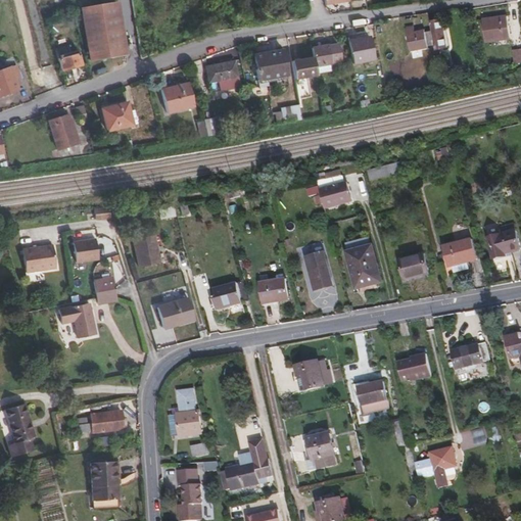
[(124,52),(116,1),(82,5),(89,56),(124,52)]
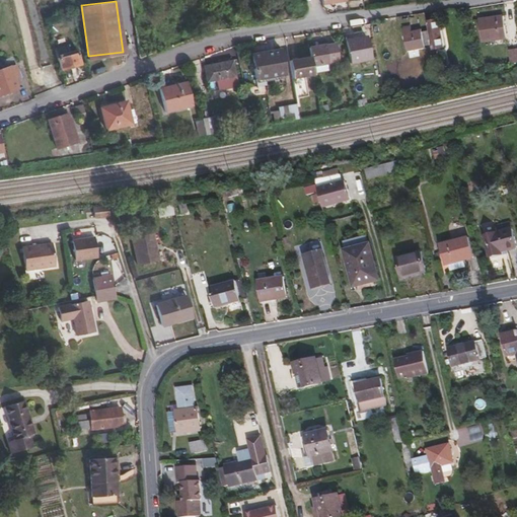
[(507,38),(503,16),(478,19),(482,42),(507,38)]
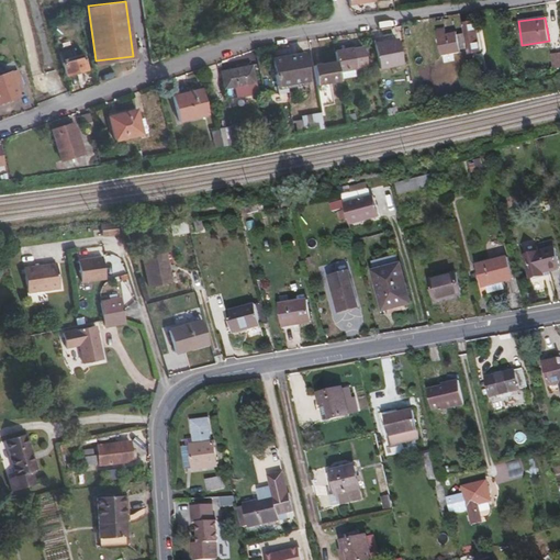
[(479,51),(473,21),(462,23),(468,53),(479,51)]
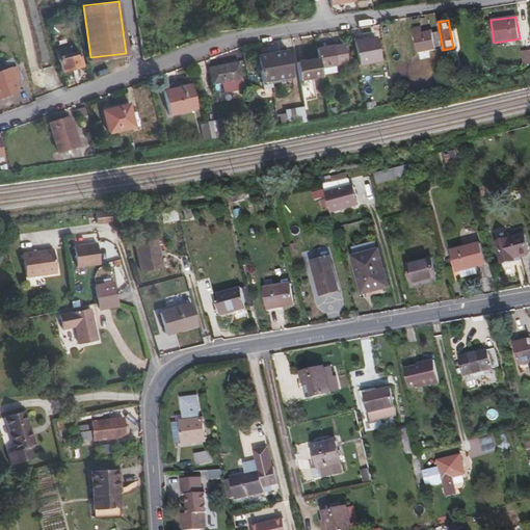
[(435,47),(432,32),(432,29),(422,31),(421,26),(413,27),(417,52),(435,49),(435,47)]
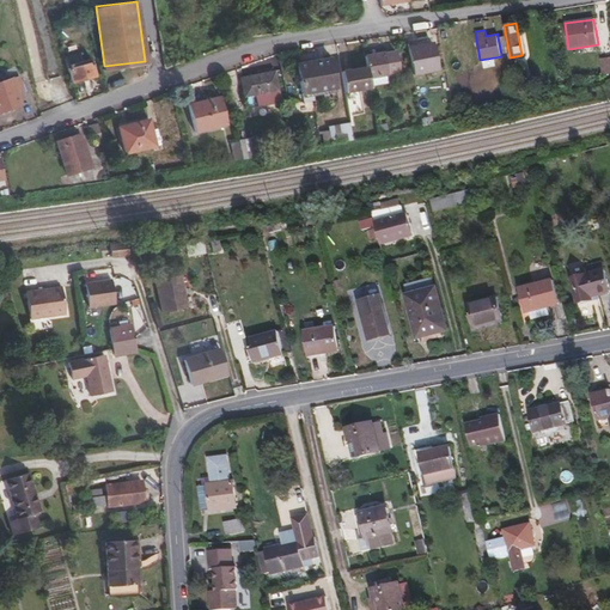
[(507,53),(505,36),(498,37),(501,54),(507,53)]
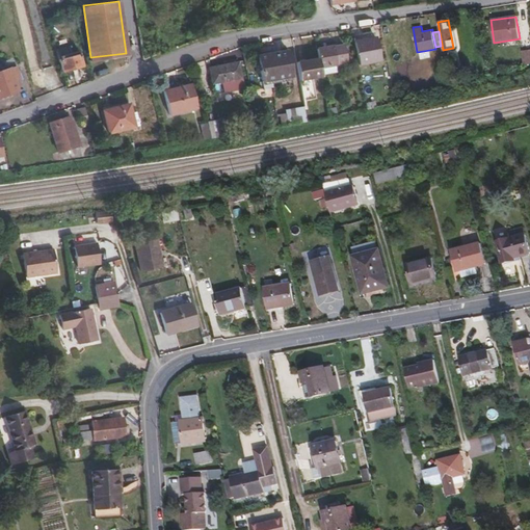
[(378,61),(374,38),(353,42),(356,64),(378,61)]
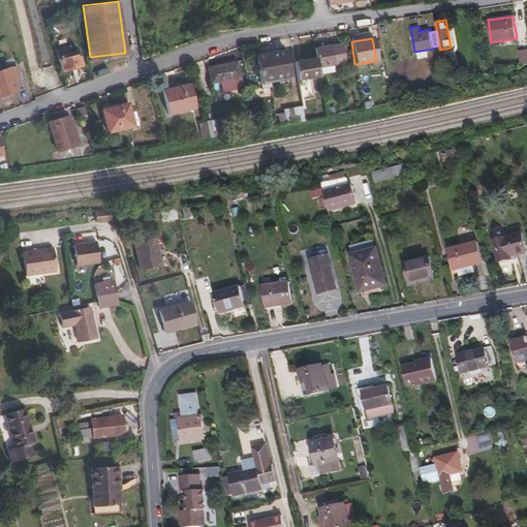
[(83,61),(79,50),(76,50),(76,48),(70,49),(68,41),(55,45),(61,67),(83,61)]
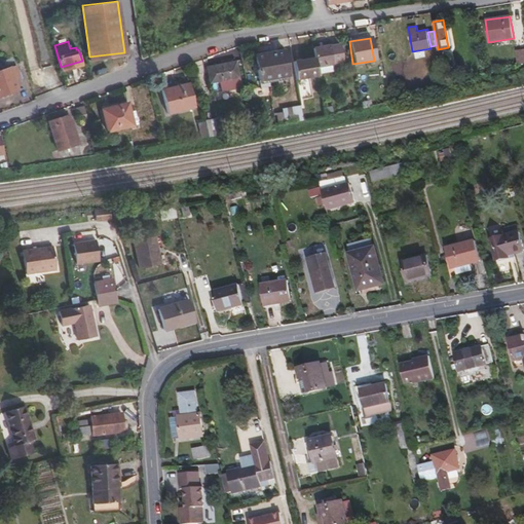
[(285,75),(281,46),(252,50),(256,79),(285,75)]
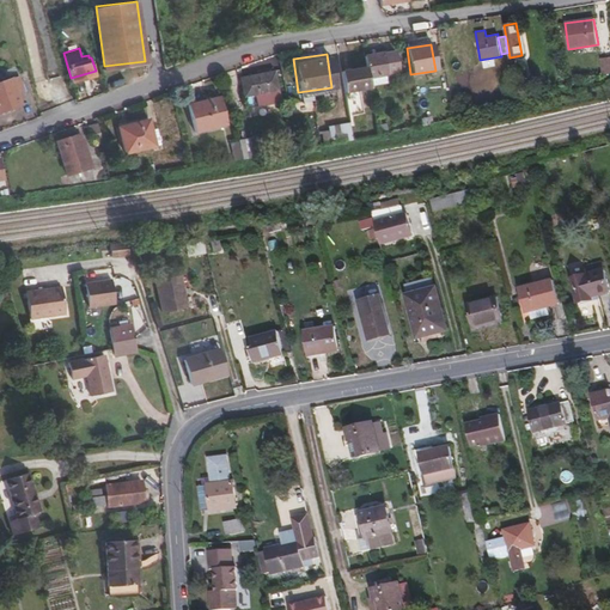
[(384,75),(380,54),(363,58),(364,69),(366,78),(384,75)]
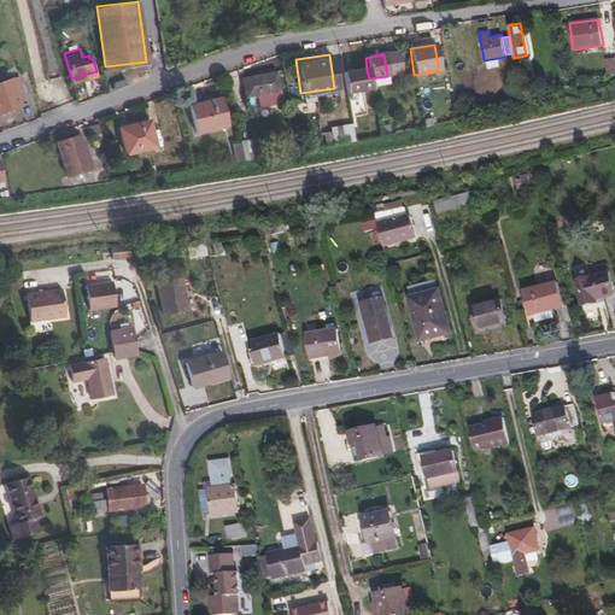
[(370,87),(369,78),(367,70),(343,74),(346,94),(370,89),(370,87)]
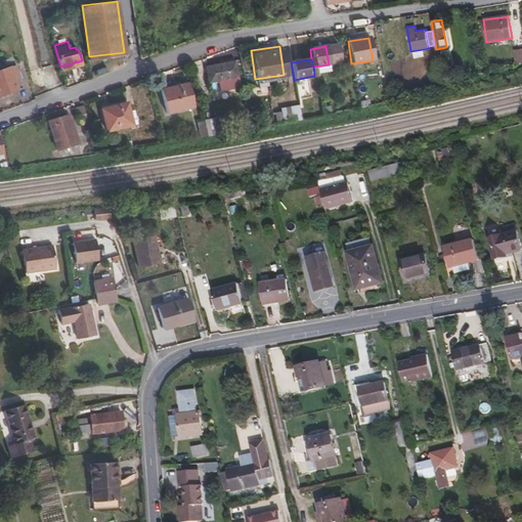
[(236,77),(233,61),(205,67),(208,82),(222,80),(236,77)]
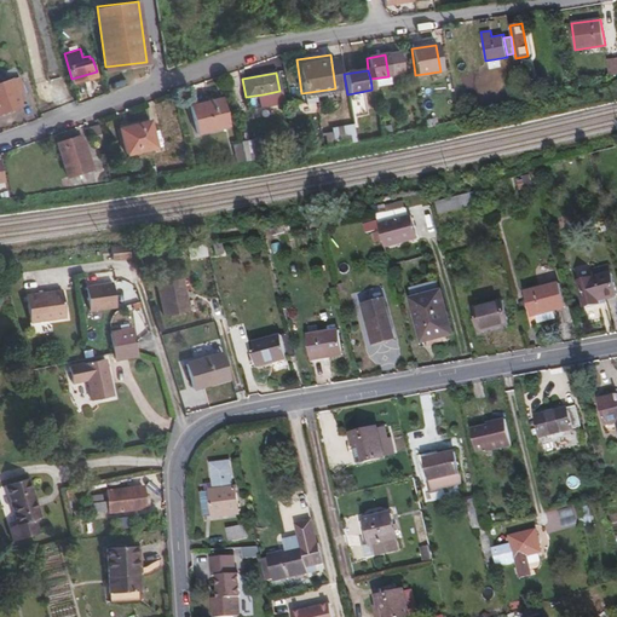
[(17,91),(23,88),(19,75),(12,78),(12,75),(0,79),(0,108),(21,102),(17,91)]
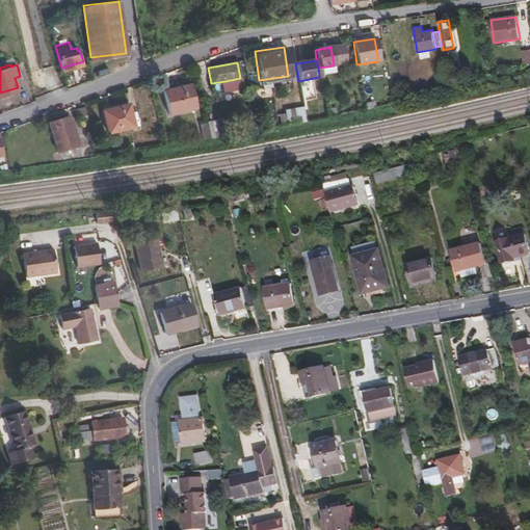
[(335,72),(334,65),(318,68),(319,75),(335,72)]
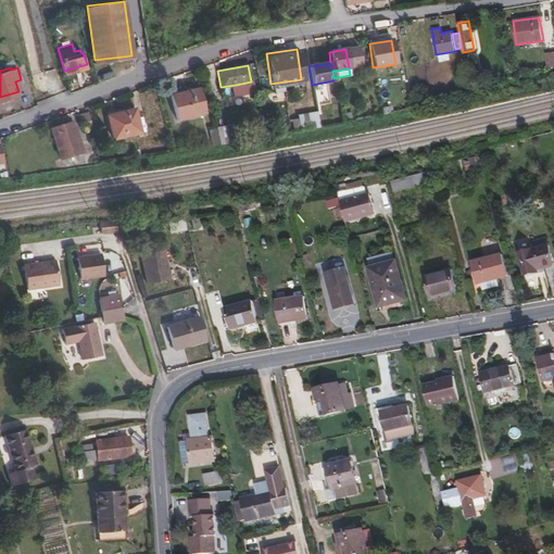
[(203,104),(198,79),(168,85),(174,111),(203,104)]
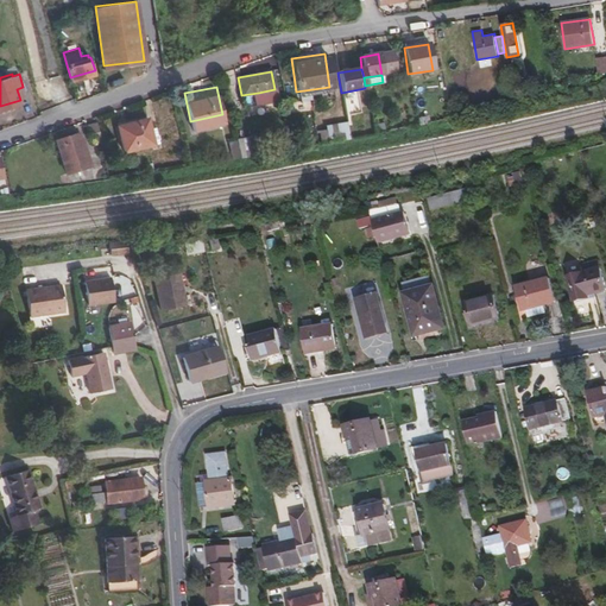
[(276,99),(275,89),(258,93),(260,102),(276,99)]
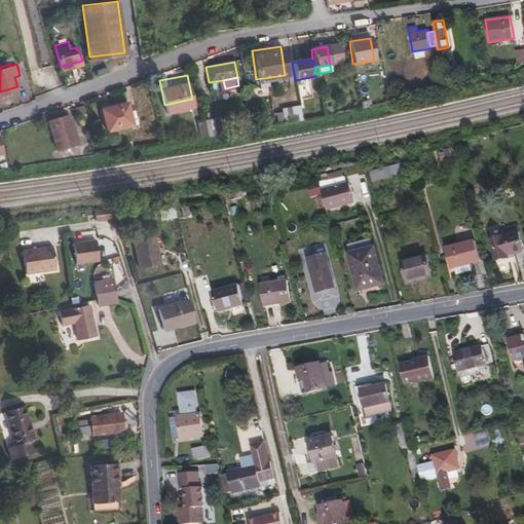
[(319,97),(299,100),(301,112),(322,109),(319,97)]
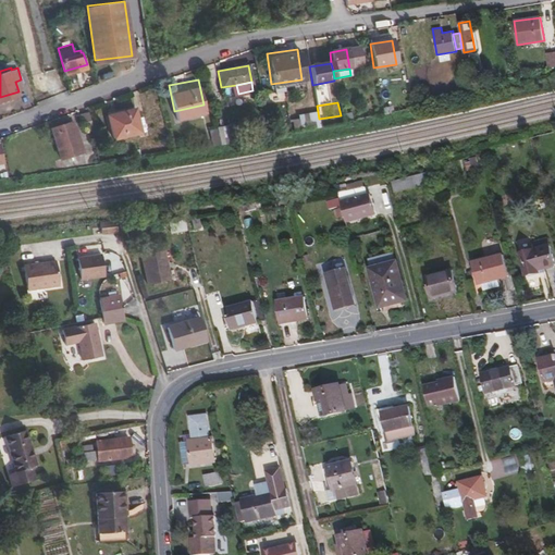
[(139,134),(134,110),(106,116),(111,140),(139,134)]
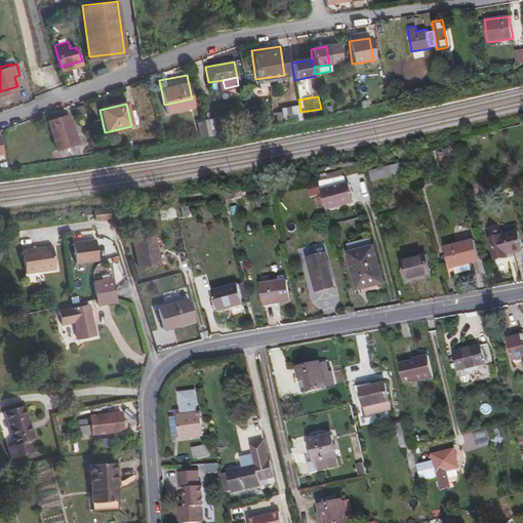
[(80,110),(73,112),(75,119),(82,117),(80,110)]
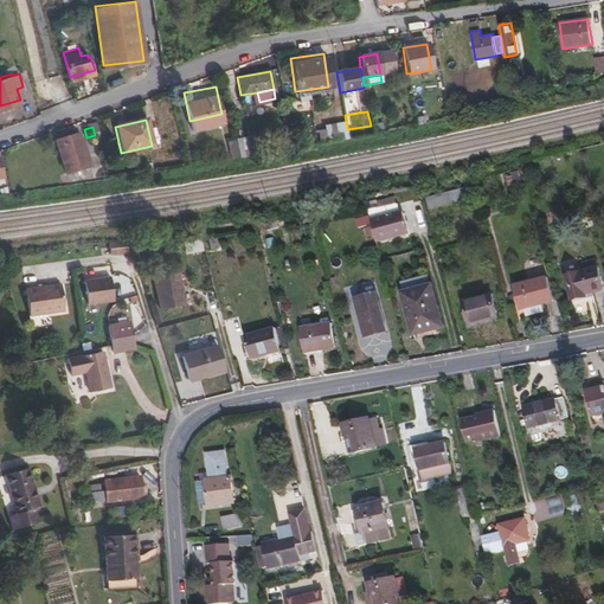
[(85,165),(74,133),(51,141),(64,173),(85,165)]
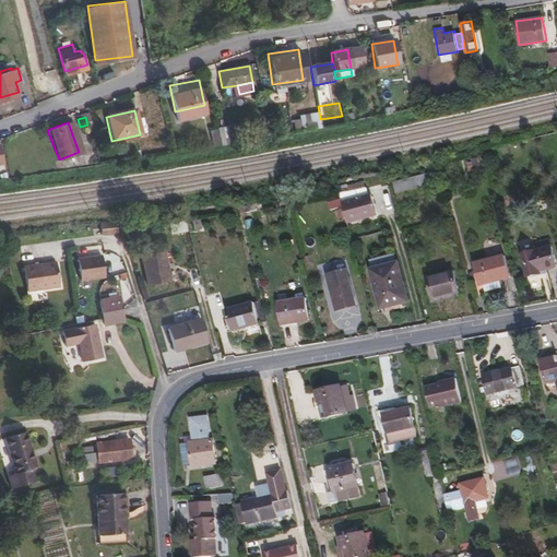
[(230,141),(229,122),(216,123),(217,142),(230,141)]
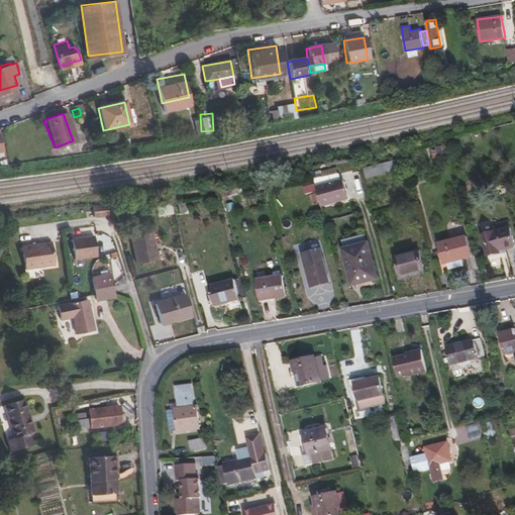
[(394,159),(362,165),(364,175),(396,169),(394,159)]
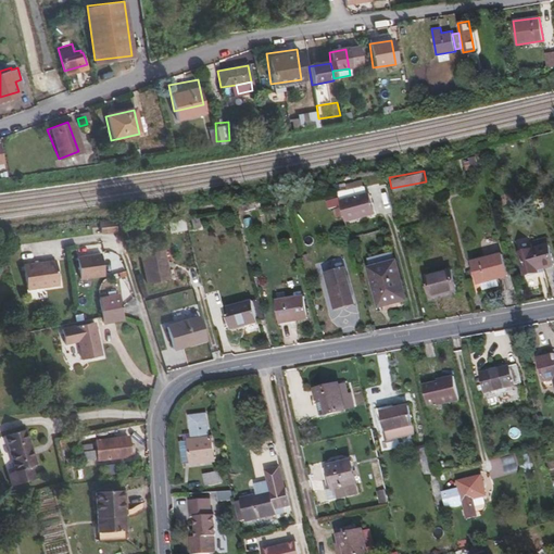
[(366,193),(337,200),(342,222),(372,214),(366,193)]
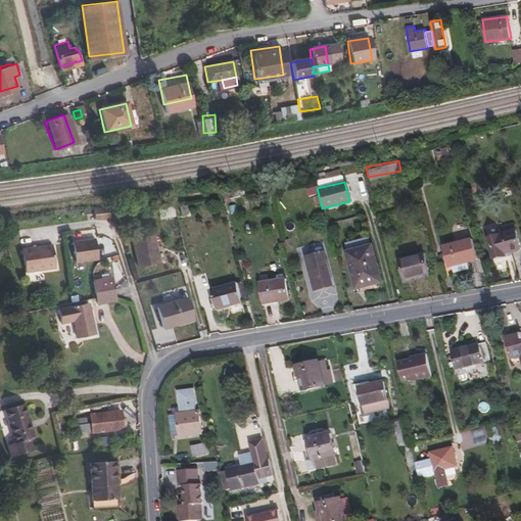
[(92,217),(101,215),(106,215),(104,203),(98,204),(90,205),(92,217)]
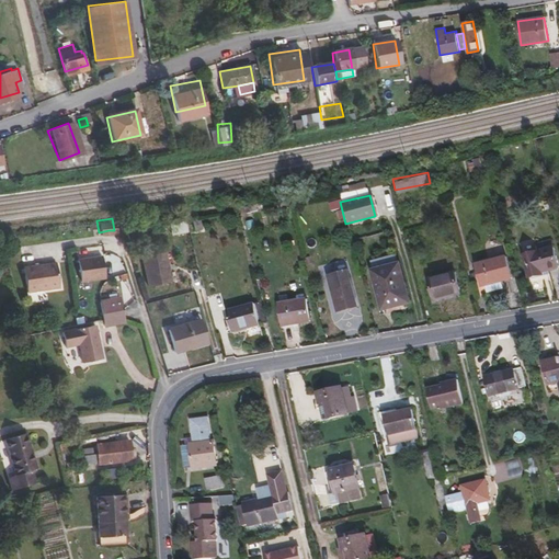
[(556,267),(551,247),(522,254),(526,276),(547,272),(547,270),(556,267)]
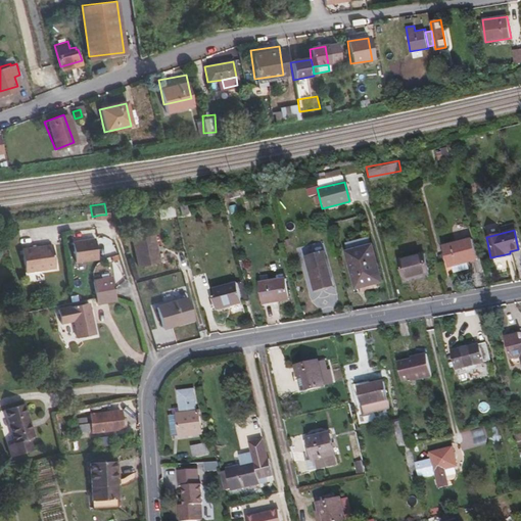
[(155,261),(150,233),(130,237),(135,265),(155,261)]
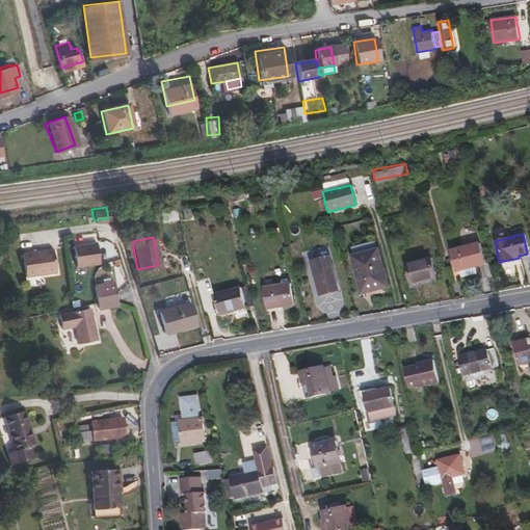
[(96,263),(94,242),(70,246),(72,267),(96,263)]
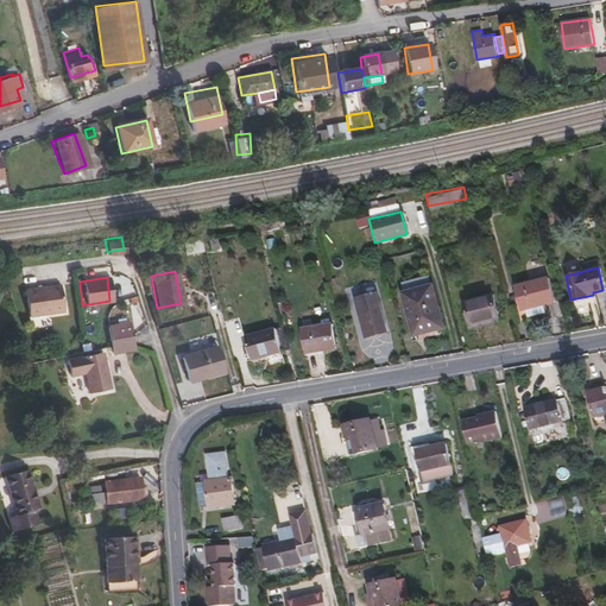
[(550,302),(545,278),(511,288),(518,311),(550,302)]
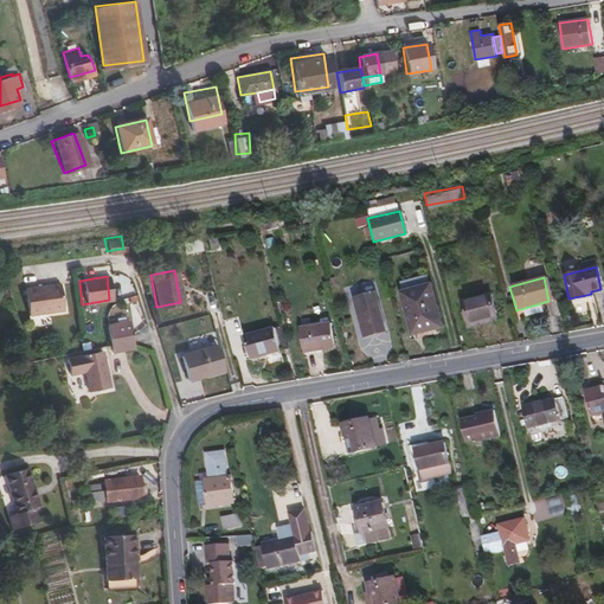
[(56,284),(36,287),(21,289),(25,315),(42,314),(59,310),(56,284)]
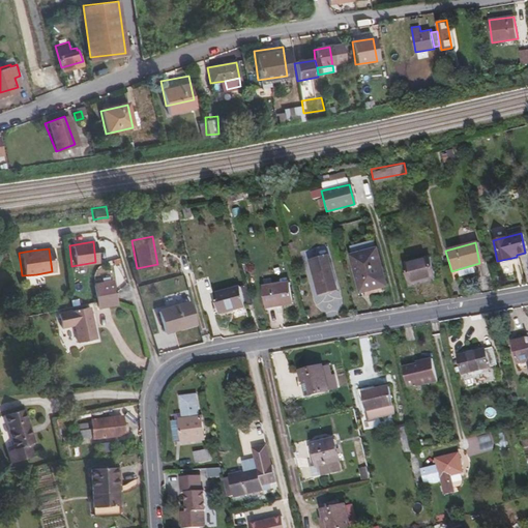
[(385,287),(376,253),(349,260),(358,294),(385,287)]
